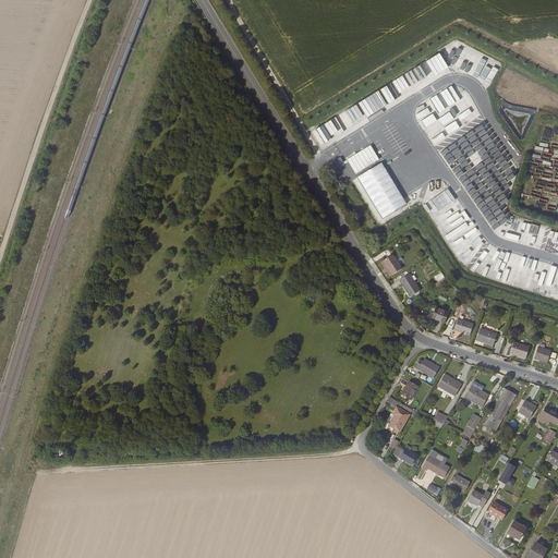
[(441,52),(433,56),(437,68),(446,65),(441,52)]
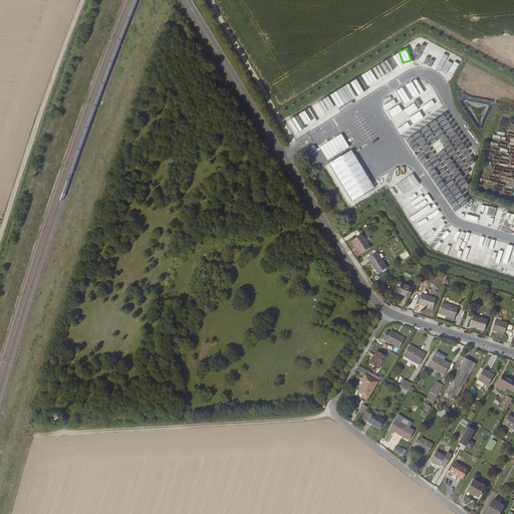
[(349,82),(356,92),(386,75),(378,64),(349,82)]
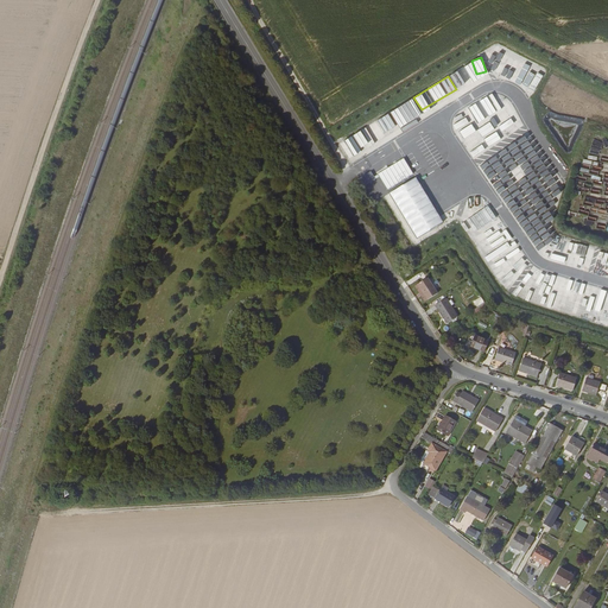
[(486,95),(474,102),(488,127),(501,120),(486,95)]
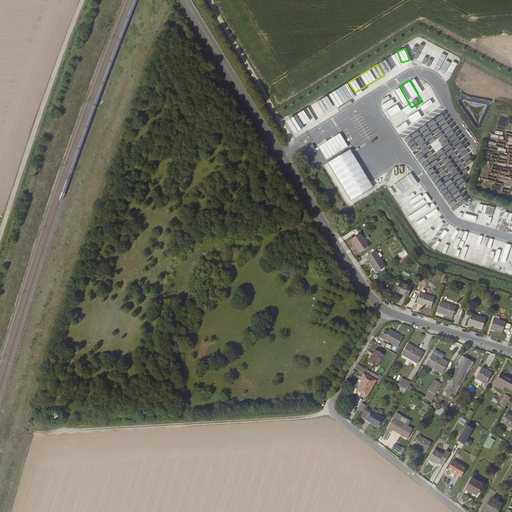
[(328,94),(335,107),(352,98),(345,85),(328,94)]
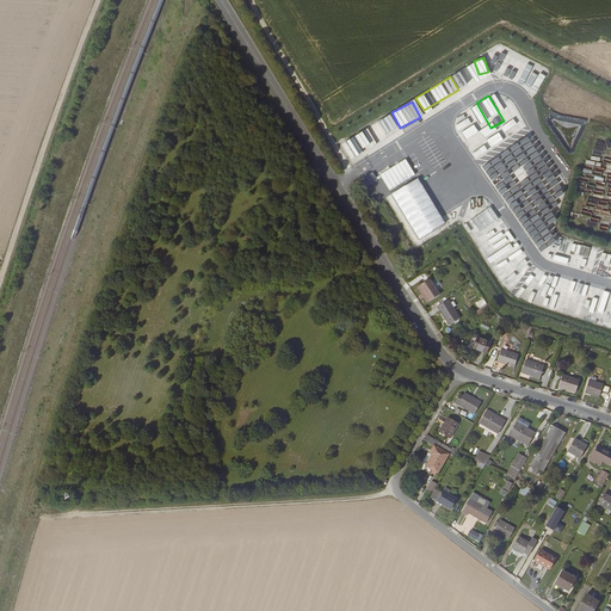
[(518,142),(526,154),(539,144),(531,133),(518,142)]
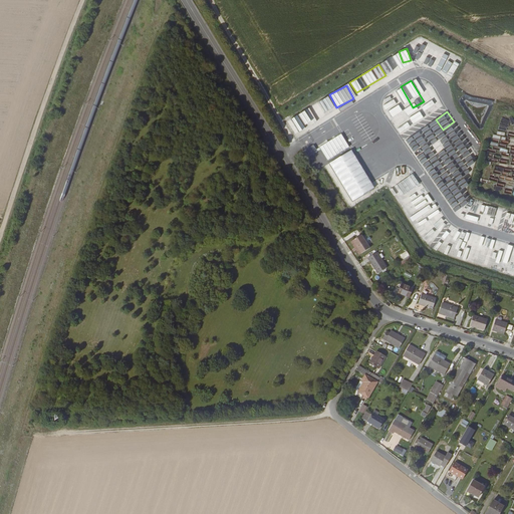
[(288,119),(294,134),(299,132),(297,129),(304,125),(300,114),(288,119)]
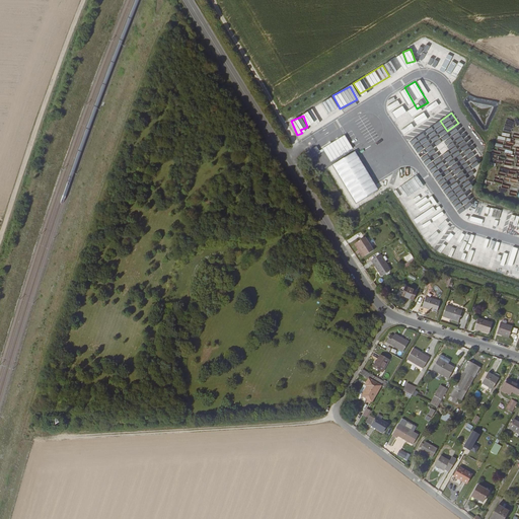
[(320,166),(353,149),(346,136),(322,148),(324,151),(315,156),(320,166)]
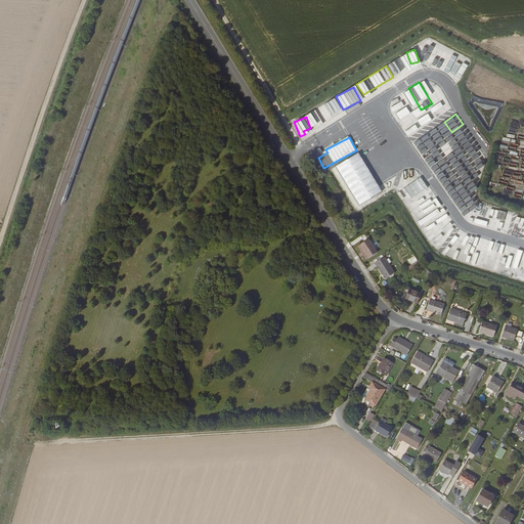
[(425,160),(450,201),(456,197),(455,192),(457,185),(461,189),(469,184),(471,184),(473,178),(472,175),(470,174),(470,171),(469,169),(462,167),(459,176),(449,174),(449,172),(447,163),(440,151),(436,153),(437,149),(435,146),(426,148),(433,144),(431,140),(418,147),(420,153),(427,150),(422,154),(425,160)]
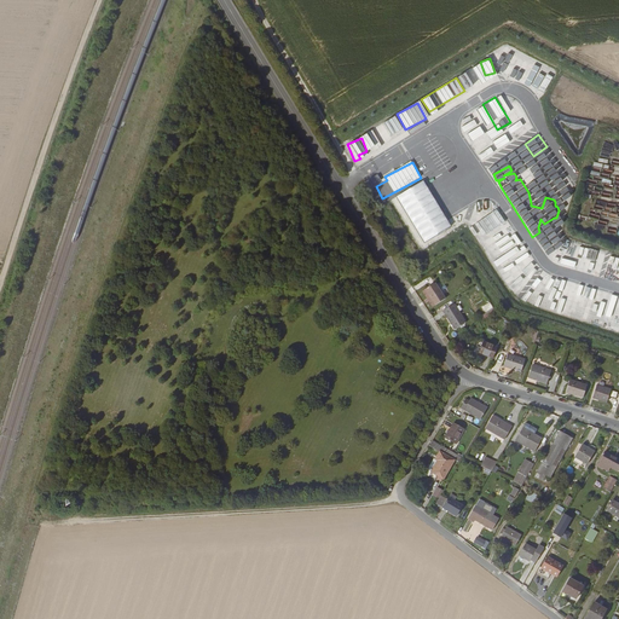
[(426,180),(392,200),(420,250),(447,236),(445,230),(451,227),(426,180)]
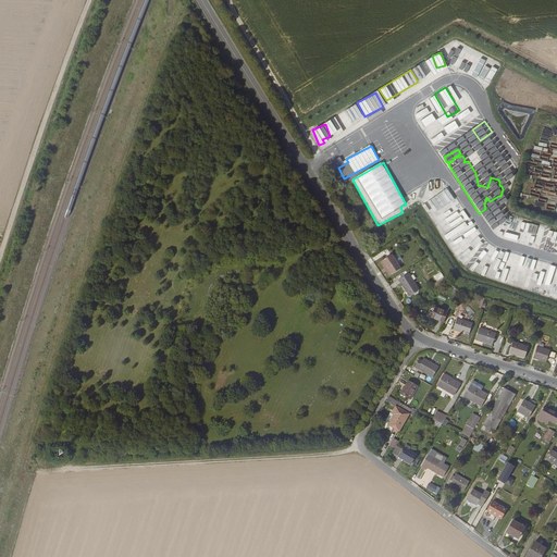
[(429,201),(436,212),(455,199),(447,188),(429,201)]
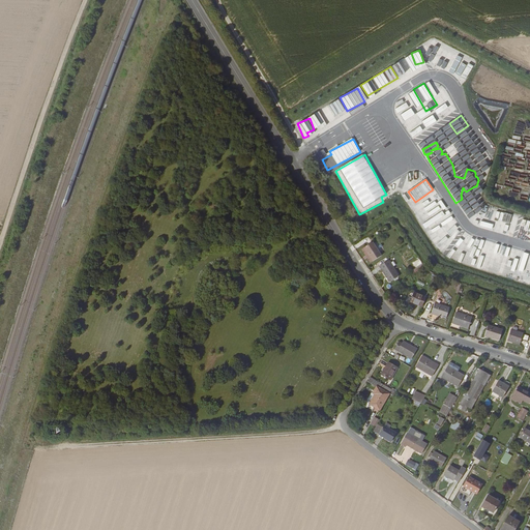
[(492,223),(507,226),(509,213),(494,210),(492,223)]
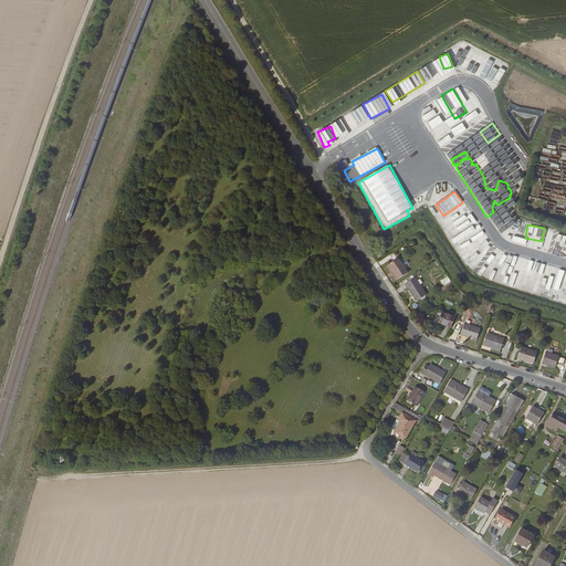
[(482,230),(477,234),(481,240),(486,236),(482,230)]
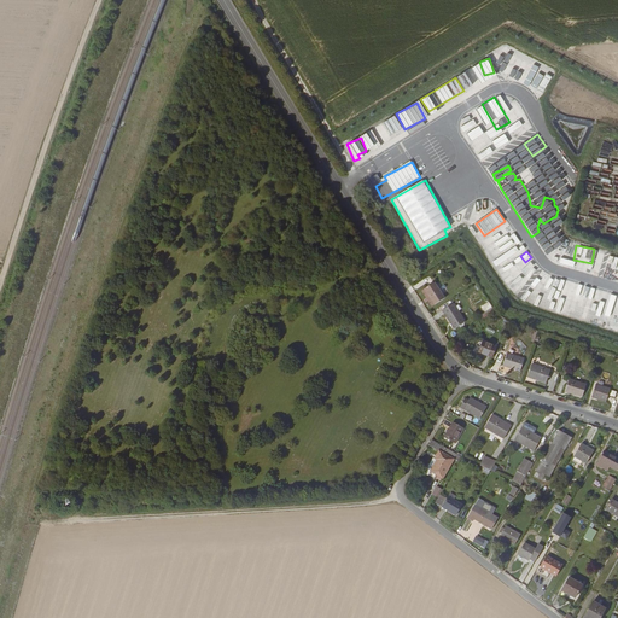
[(526,270),(518,264),(512,272),(519,279),(526,270)]
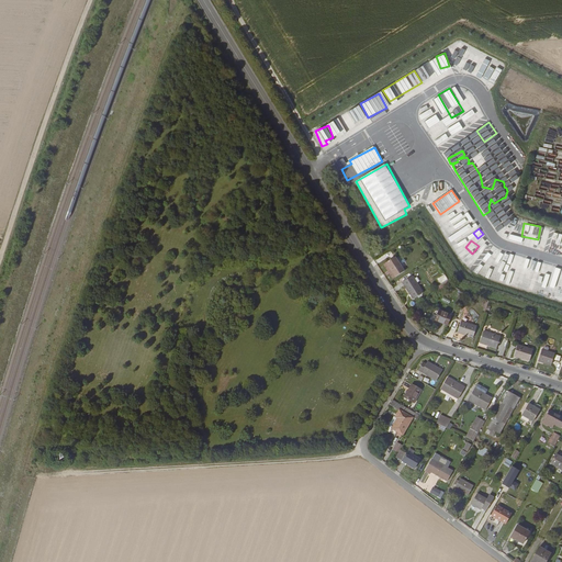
[(507,263),(508,260),(510,260),(513,255),(501,251),(498,260),(507,263)]
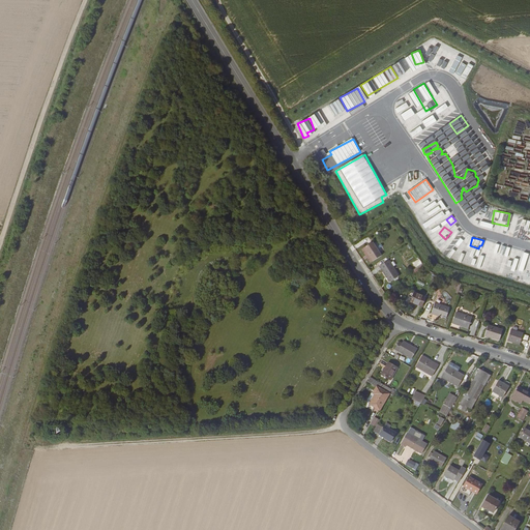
[(372,242),(363,247),(373,261),(381,256),(372,242)]
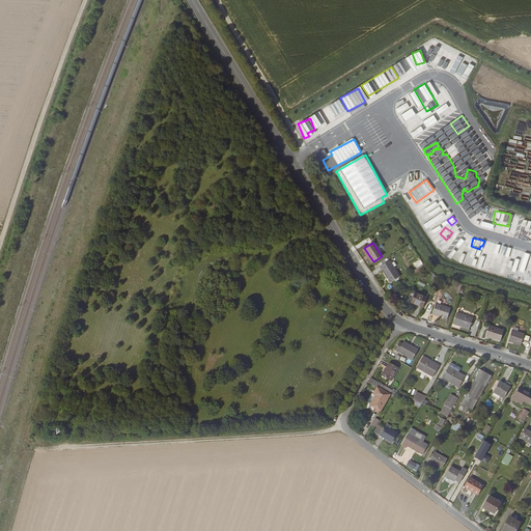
[(487,253),(498,256),(501,246),(491,243),(487,253)]
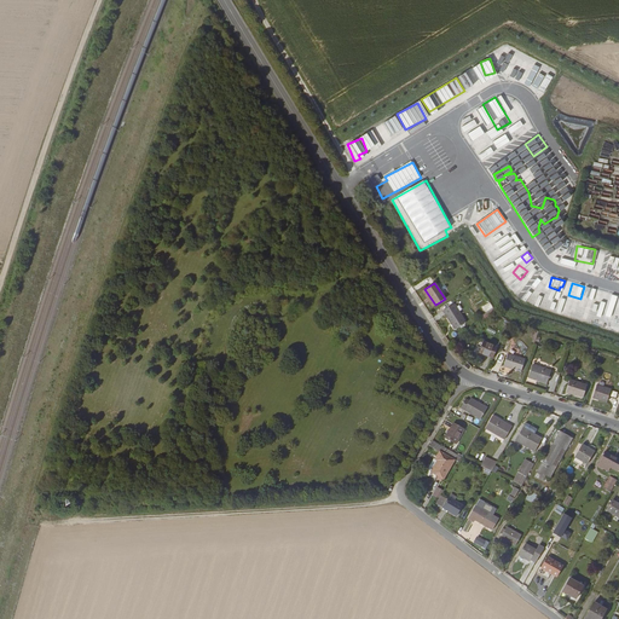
[(528,289),(524,304),(579,320),(583,312),(568,307),(568,306),(562,305),(563,300),(553,296),(550,302),(544,301),(547,294),(528,289)]
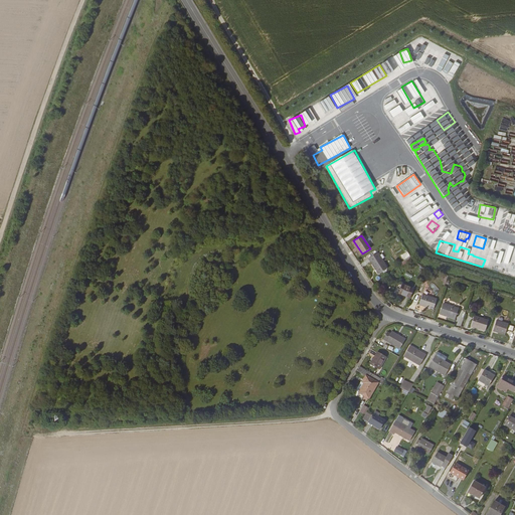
[(401,254),(404,260),(410,256),(407,251),(401,254)]
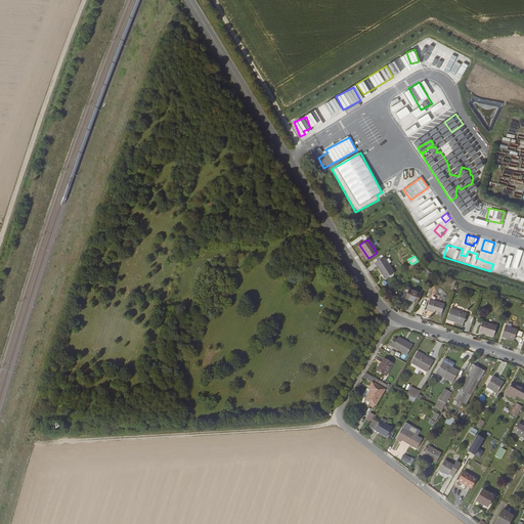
[(393,271),(385,257),(375,263),(381,272),(382,272),(383,273),(382,274),(384,277),(393,271)]
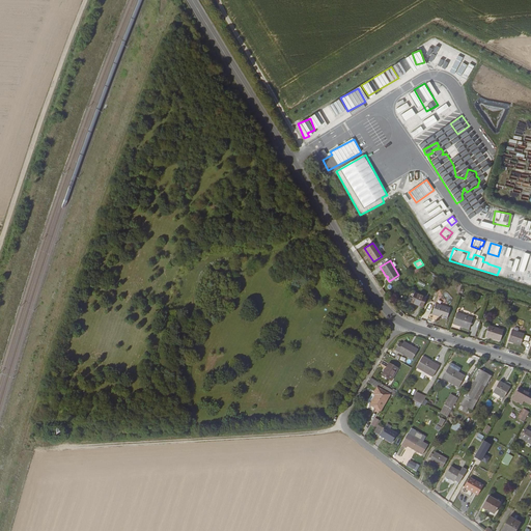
[(423,308),(426,298),(414,294),(411,303),(423,308)]
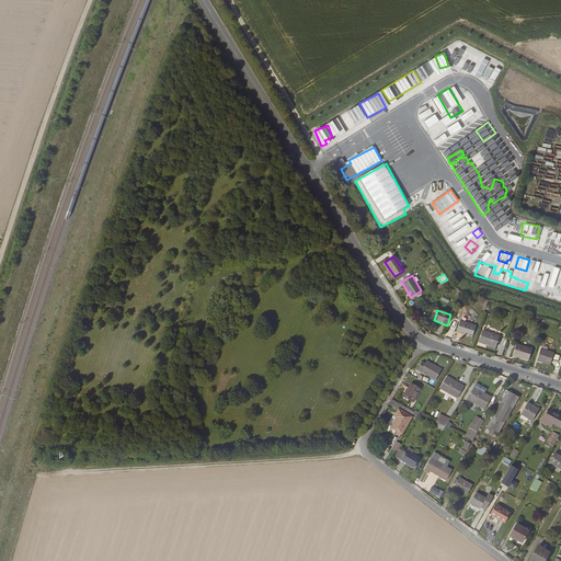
[(474,327),(459,322),(456,333),(471,338),(474,327)]
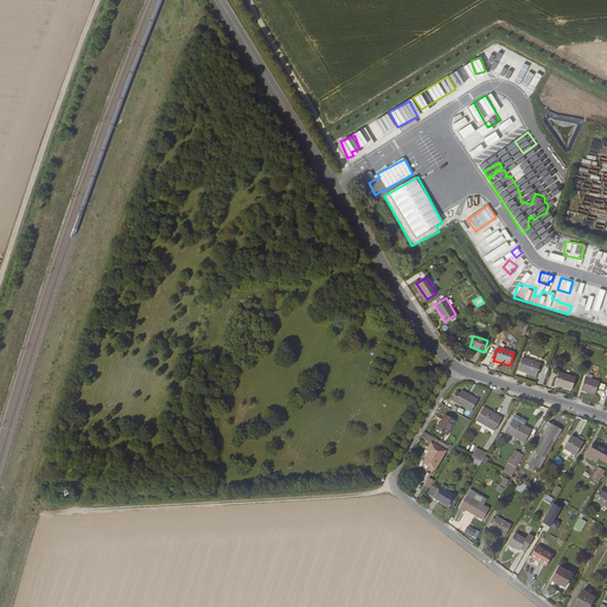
[(524,358),(519,370),(538,376),(542,364),(524,358)]
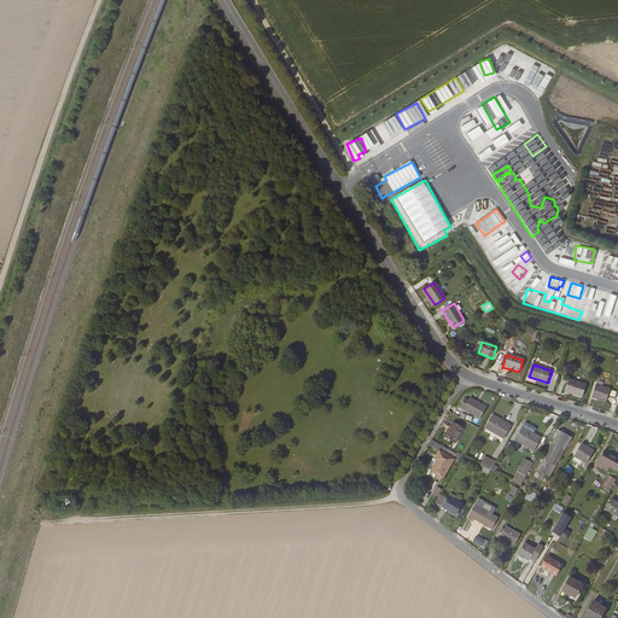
[(586,385),(569,379),(565,391),(582,397),(586,385)]
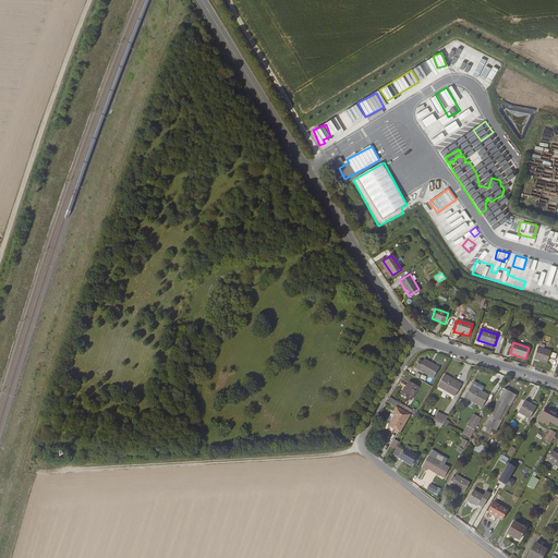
[(550,351),(537,348),(534,359),(547,362),(550,351)]
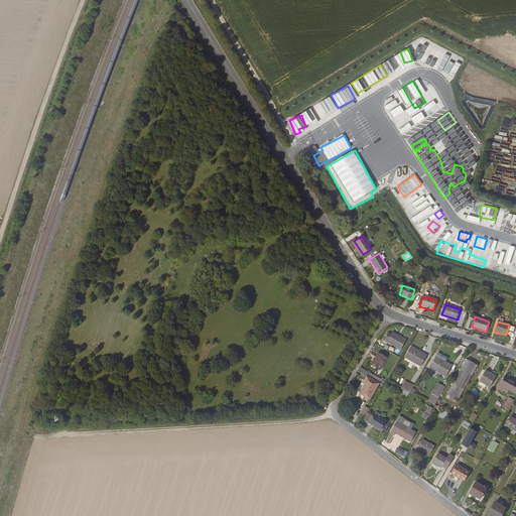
[(392,332),(389,331),(384,340),(400,349),(407,338),(393,330),(392,332)]
